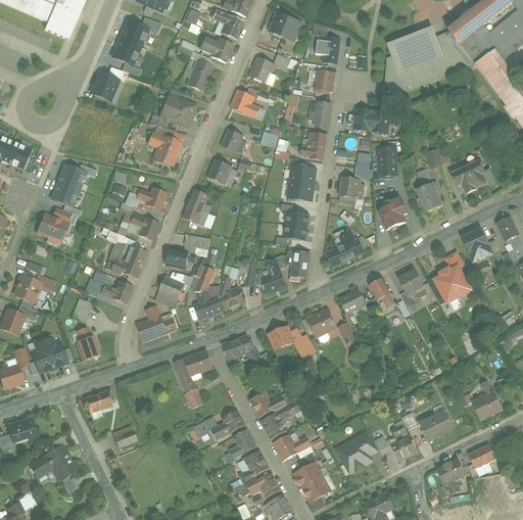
[(0,0),(0,3),(47,24),(43,33),(70,44),(89,0),(0,0)]
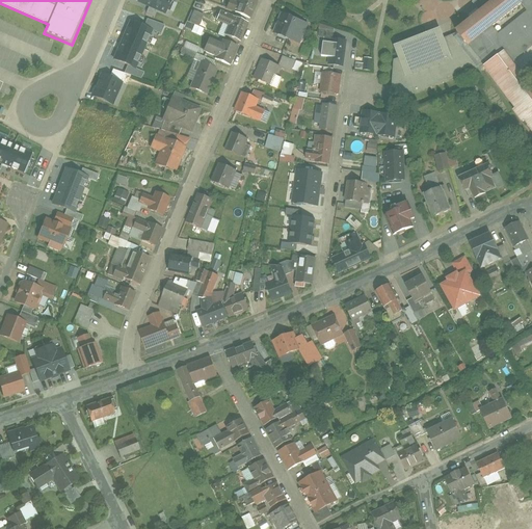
[(139,0),(138,4),(144,7),(165,16),(173,0),(139,0)]
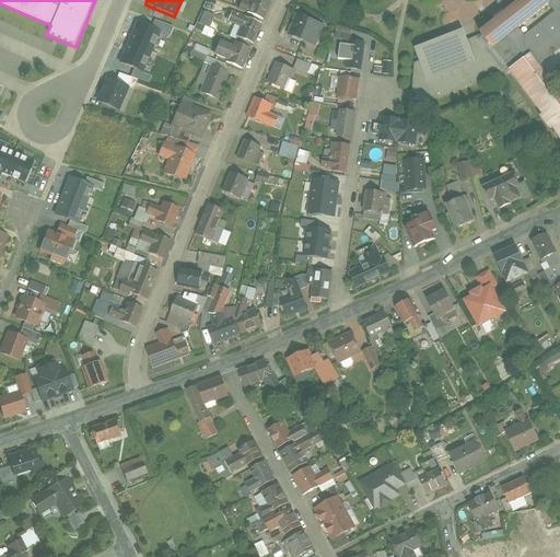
[(238,0),(236,4),(260,15),(267,0),(238,0)]
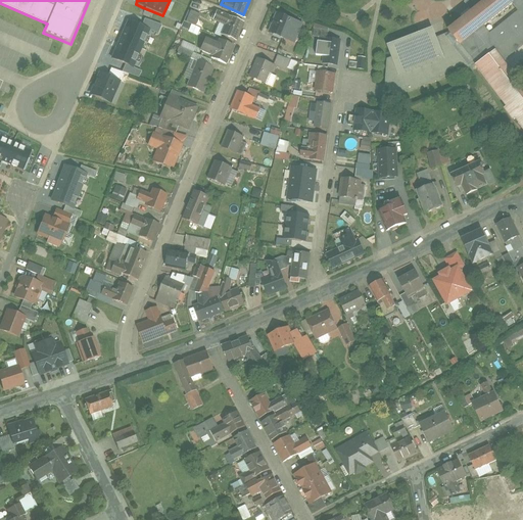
[(464,0),(472,9),(447,29),(452,34),(475,63),(495,47),(502,55),(522,39),(522,1),(522,0),(464,0)]
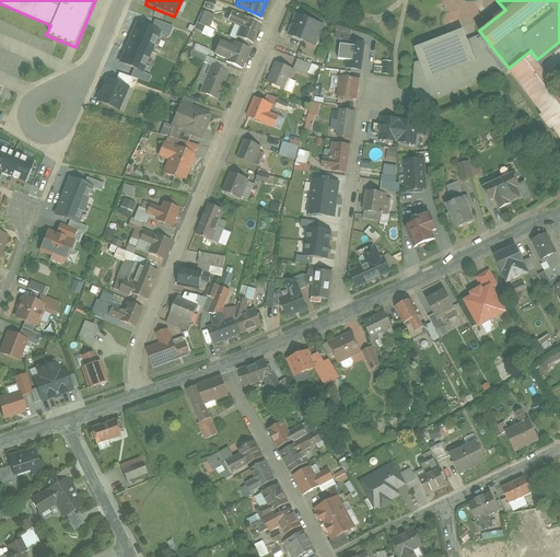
[(223,19),(236,24),(233,33),(249,41),(258,21),(228,8),(223,19)]
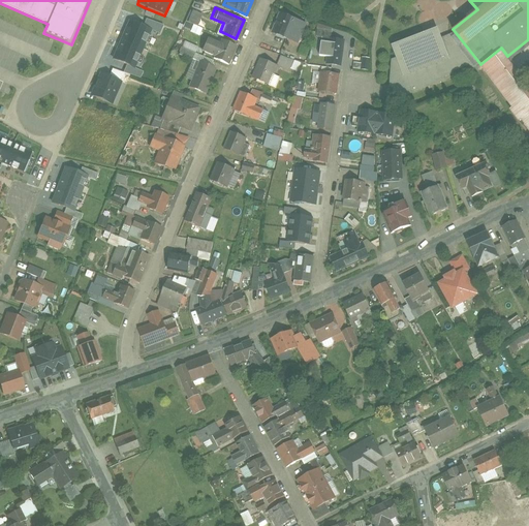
[(304,21),(278,9),(270,29),(287,36),(289,33),(297,36),(304,21)]
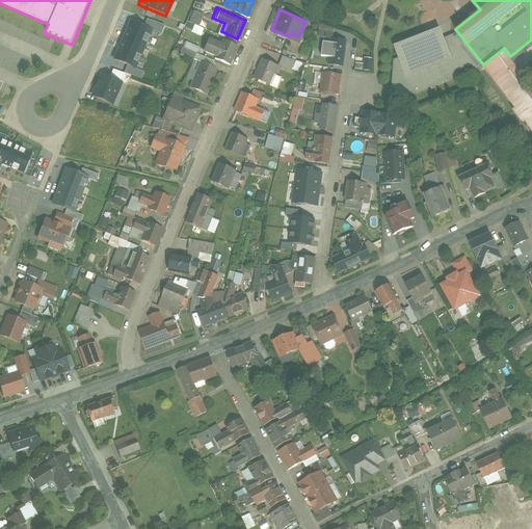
[(190,12),(182,31),(198,38),(202,31),(198,30),(203,19),(190,12)]
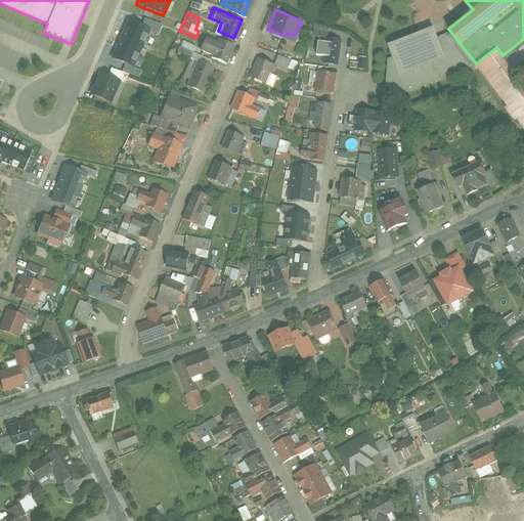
[(479,68),(452,34),(438,39),(435,30),(389,47),(394,59),(389,61),(387,88),(392,89),(391,96),(399,97),(451,78),(449,74),(467,67),(469,72),(479,68)]
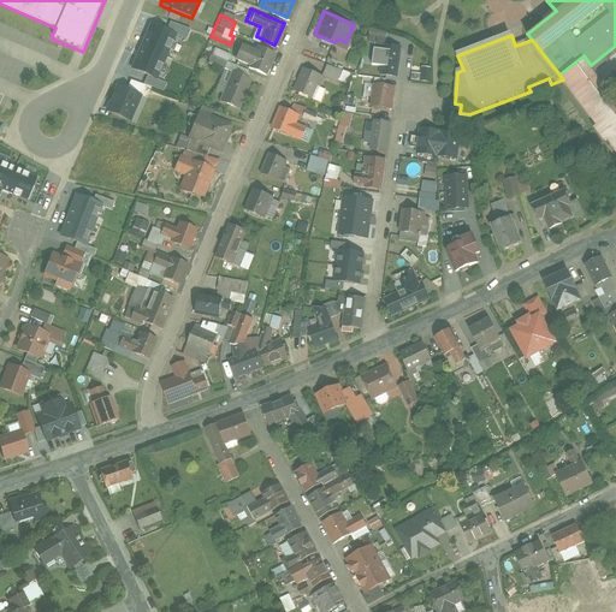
[(264,72),(273,51),(255,42),(254,46),(240,41),(234,54),(247,60),(246,64),(264,72)]
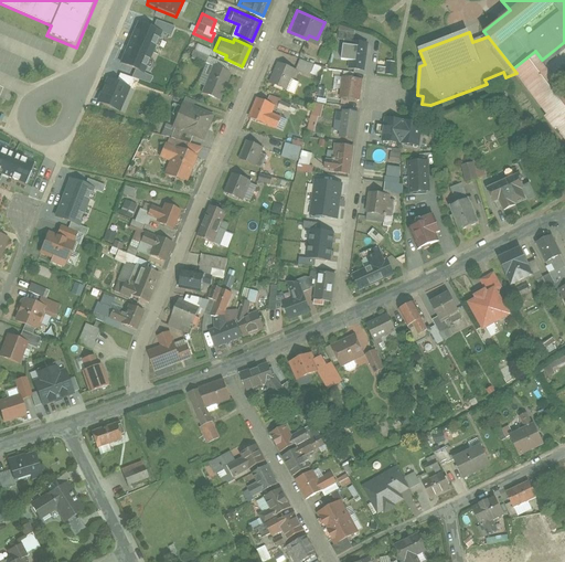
[(362,66),(366,40),(350,38),(347,63),(362,66)]
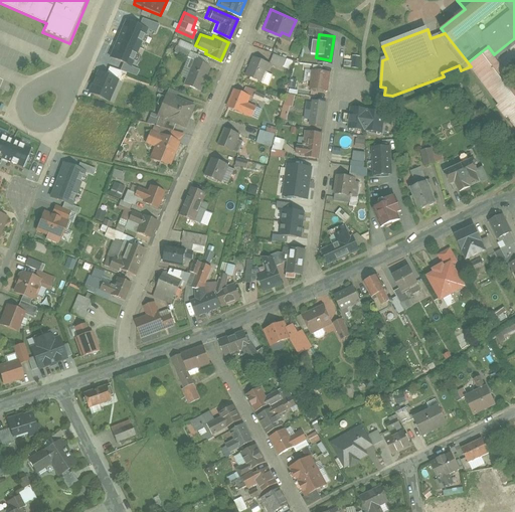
[(488,46),(468,62),(471,66),(514,125),(514,81),(494,54),(488,46)]
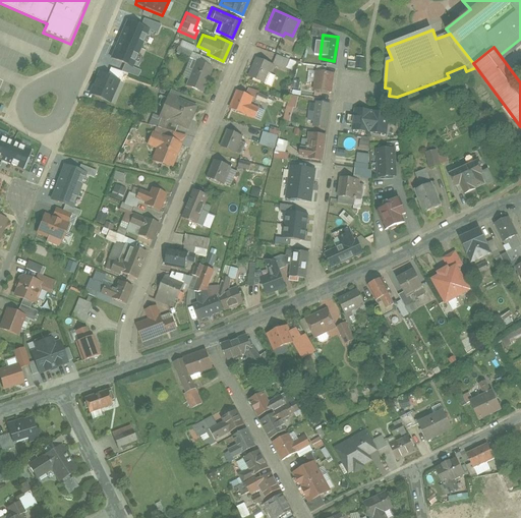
[(273,61),(255,53),(246,73),(265,81),(273,61)]
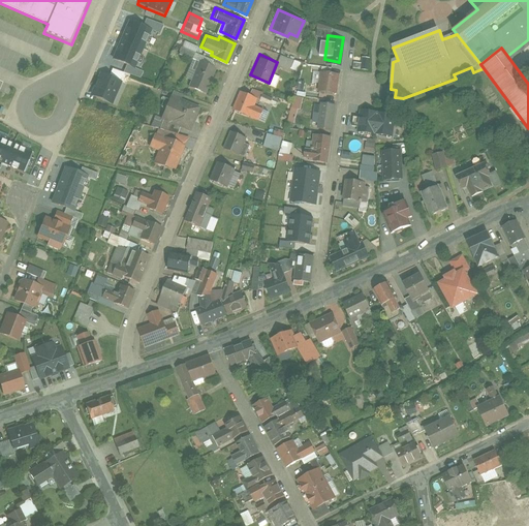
[(214,65),(198,59),(187,84),(203,91),(214,65)]
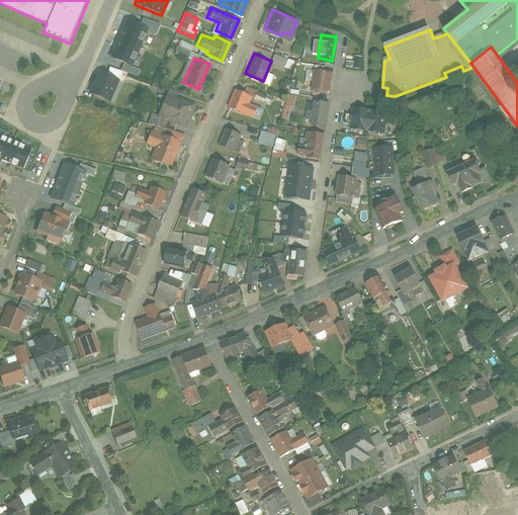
[(328,89),(332,70),(313,67),(309,86),(328,89)]
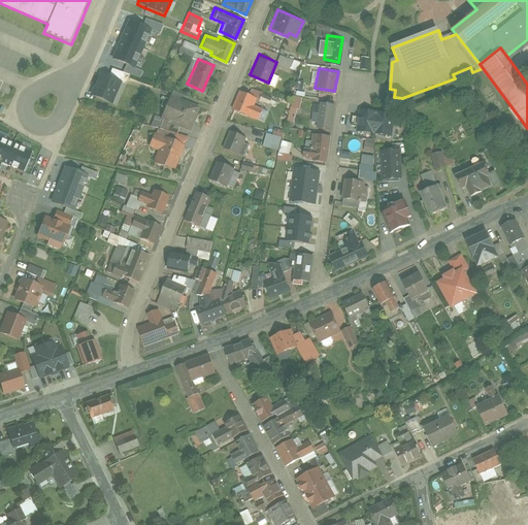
[(122,84),(100,75),(91,98),(112,106),(122,84)]
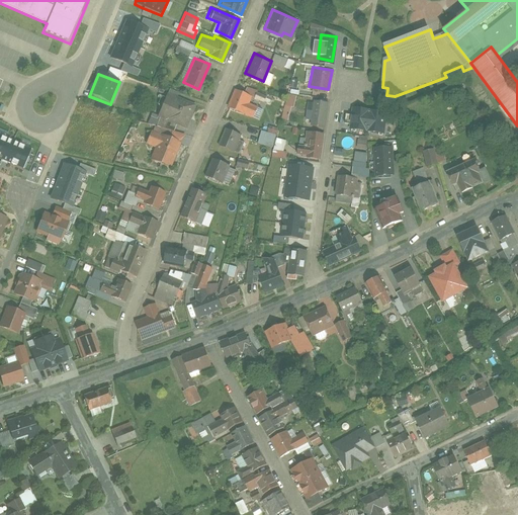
[(251,93),(235,87),(228,105),(253,115),(257,104),(248,101),(251,93)]
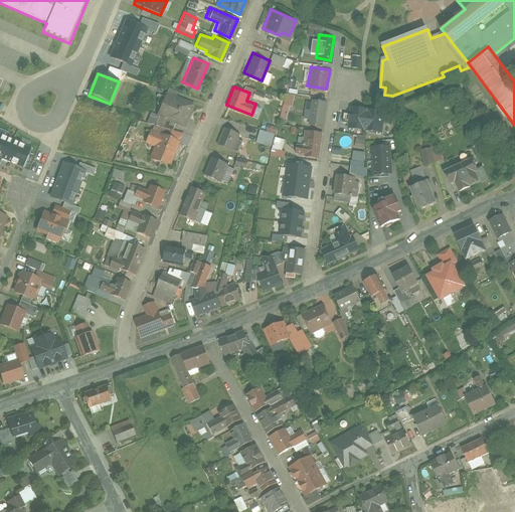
[(183,125),(193,102),(166,90),(156,113),(183,125)]
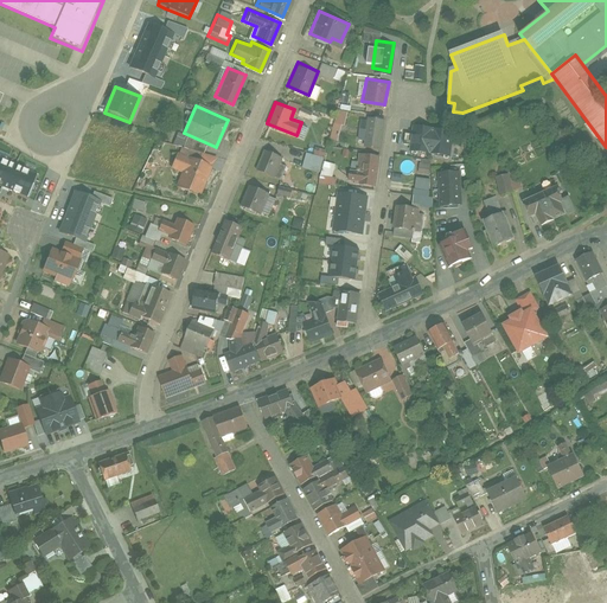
[(336,147),(344,115),(337,114),(328,145),(336,147)]
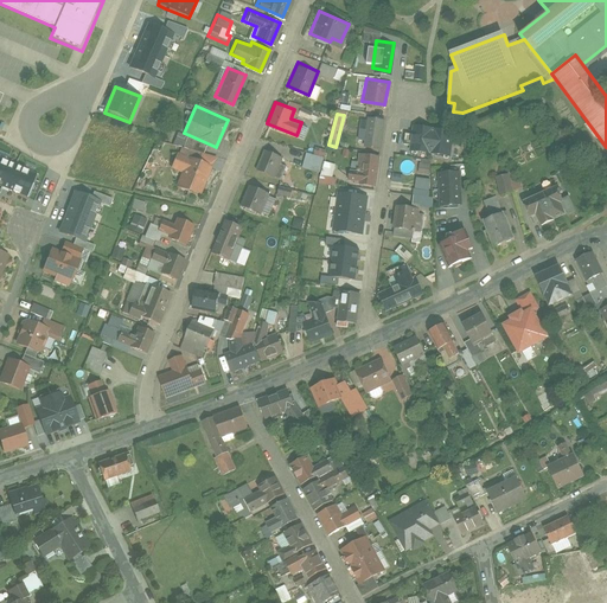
[(378,146),(383,117),(366,115),(365,124),(358,123),(356,136),(363,138),(362,143),(378,146)]
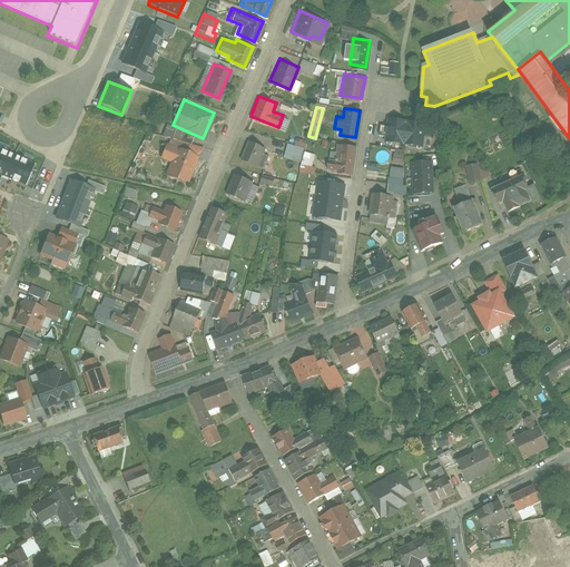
[(389,129),(382,128),(381,138),(387,138),(386,145),(424,150),(428,126),(390,120),(389,129)]
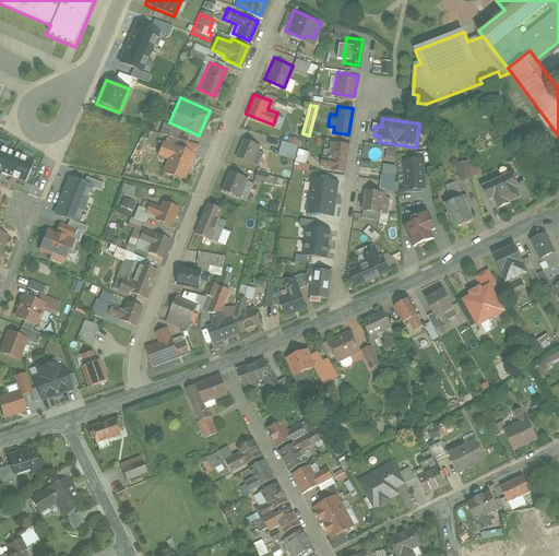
[(259,142),(241,135),(234,154),(251,161),(259,142)]
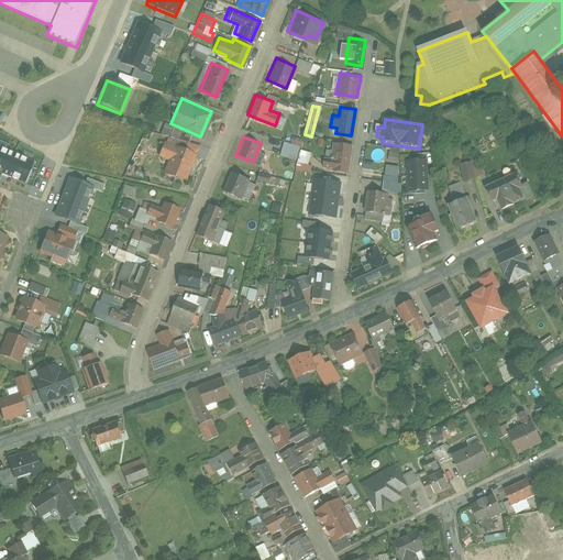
[(184,177),(194,153),(162,140),(156,153),(166,158),(163,167),(184,177)]
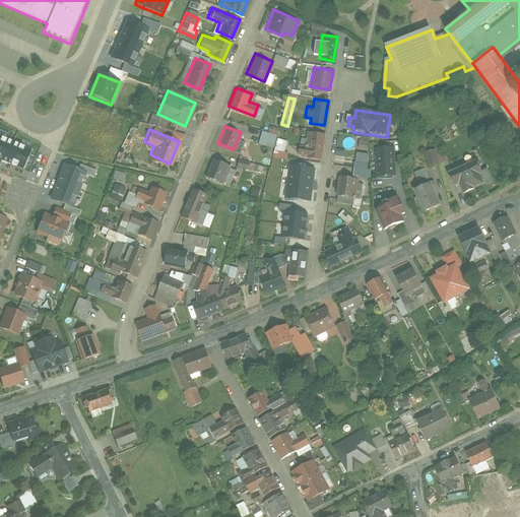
[(272,150),(276,139),(261,134),(257,146),(272,150)]
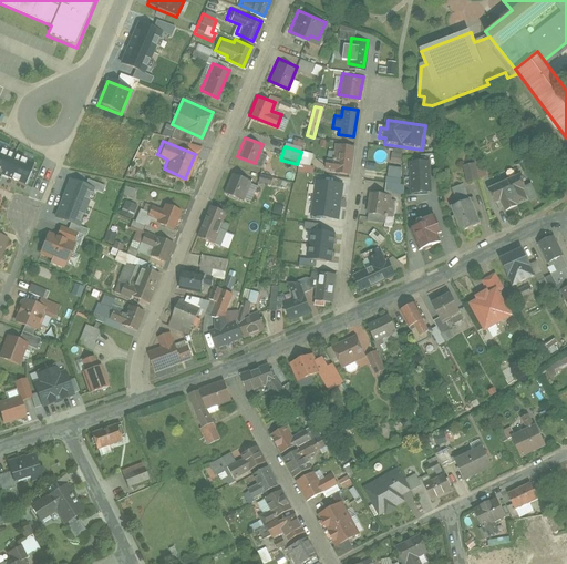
[(351,178),(354,152),(340,150),(337,176),(351,178)]
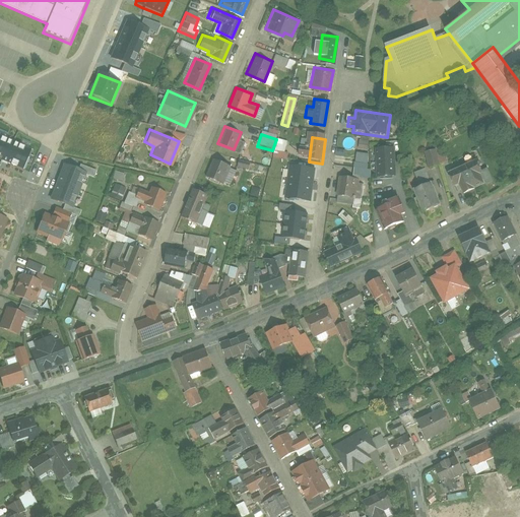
[(33,153),(0,138),(0,162),(24,173),(33,153)]
